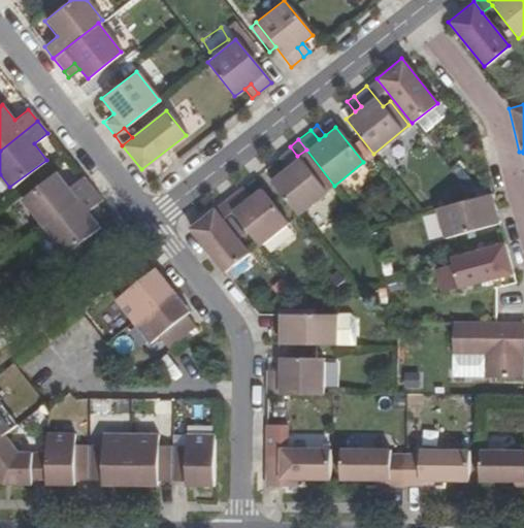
[(297,215),(325,192),(297,156),(290,146),(276,158),(285,167),(269,179),(297,215)]
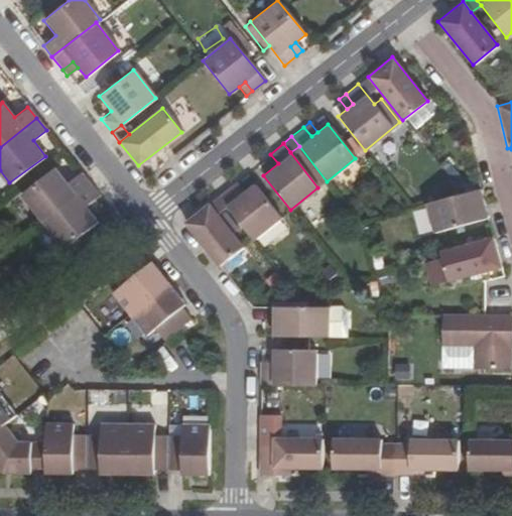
[(54,168),(19,196),(40,223),(89,184),(80,172),(67,182),(54,168)]
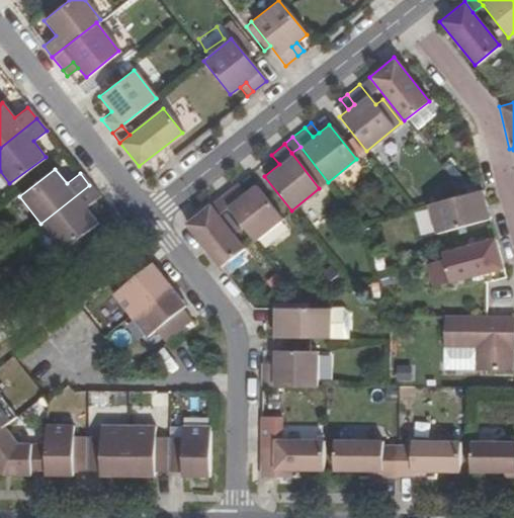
[(238,197),(245,192),(237,182),(230,187),(238,197)]
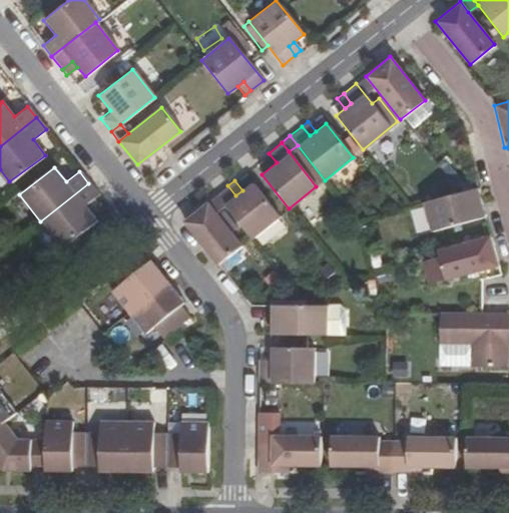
[(251,182),(242,190),(235,195),(227,185),(215,195),(223,204),(250,239),(279,216),(251,182)]
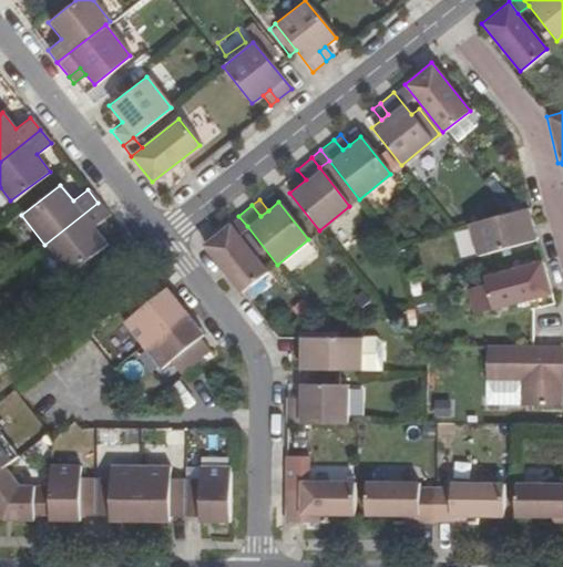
[(108,214),(98,203),(44,245),(68,274),(105,244),(93,226),(108,214)]
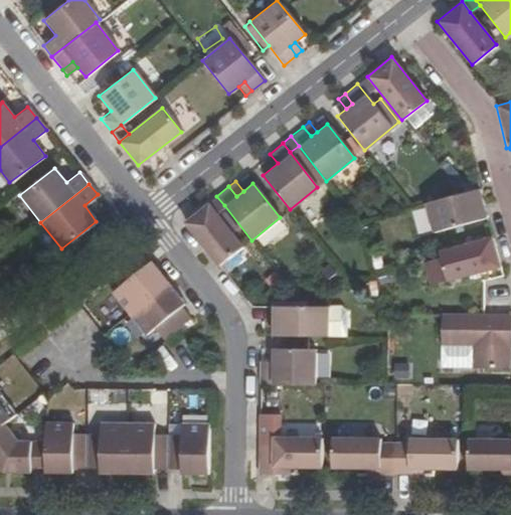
[(486,216),(478,188),(460,193),(423,203),(433,231),(486,216)]
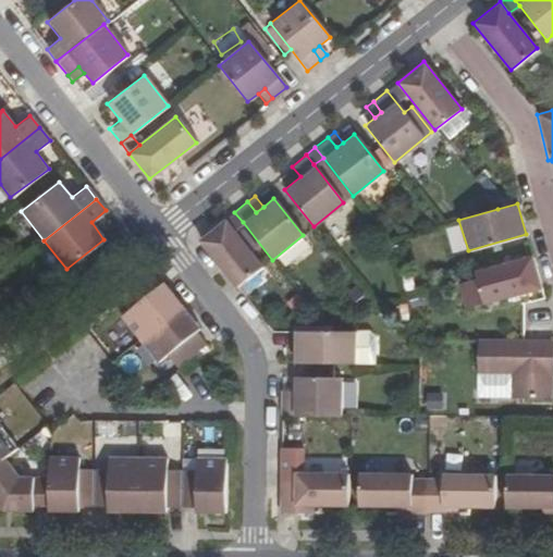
[(233,230),(243,222),(234,212),(224,219),(233,230)]
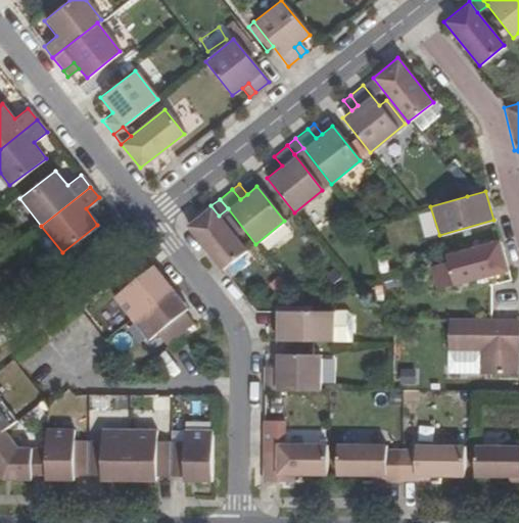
[(210,205),(186,226),(221,270),(245,250),(219,216),(210,205)]
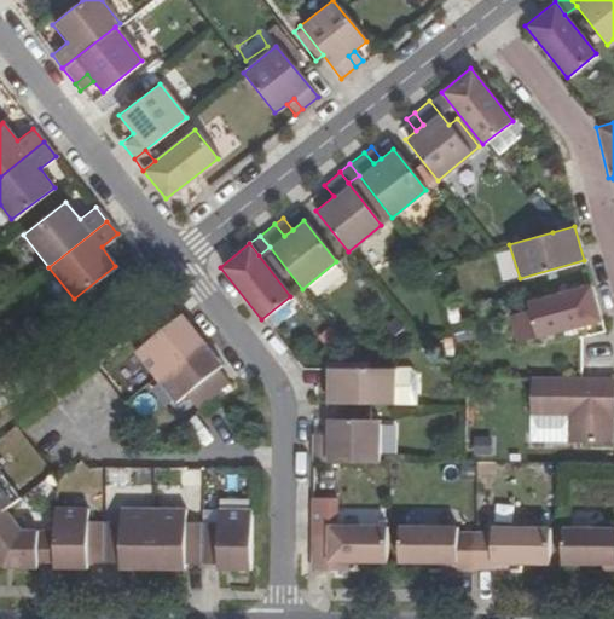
[(527,302),(537,336),(600,320),(590,285),(527,302)]
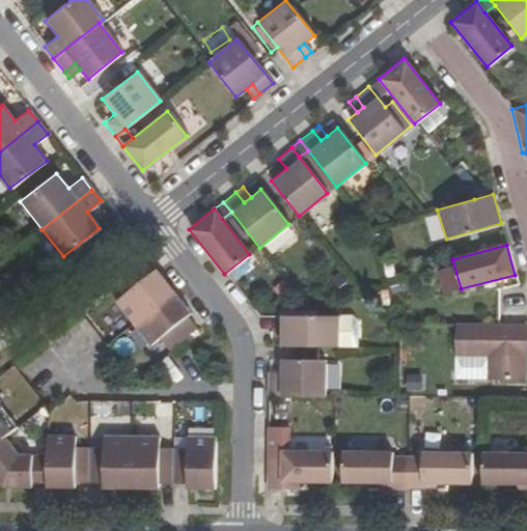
[(444,294),(461,288),(452,259),(437,263),(444,294)]
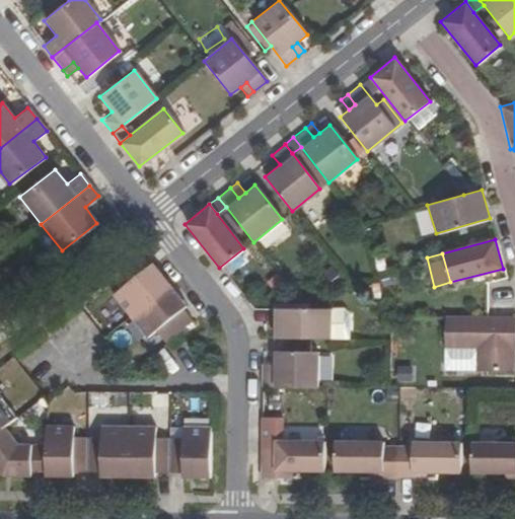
[(120,288),(111,294),(128,315),(145,337),(154,330),(163,342),(174,332),(190,321),(180,309),(174,301),(178,298),(168,284),(158,272),(154,275),(147,266),(138,254),(111,277),(120,288)]
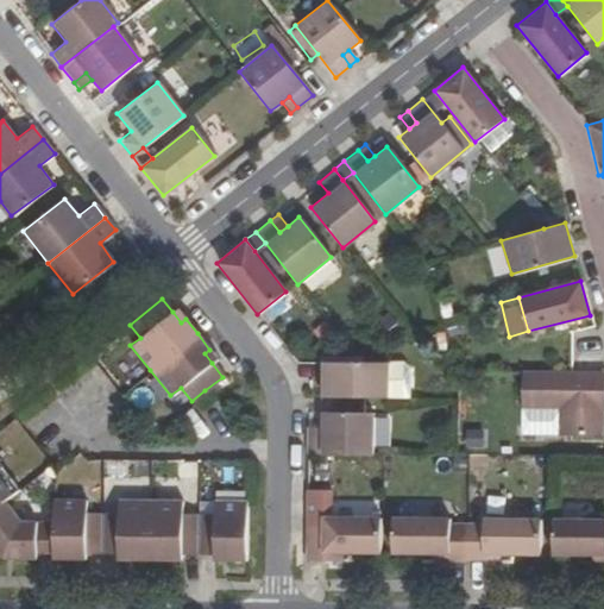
[(186,319),(176,307),(172,312),(181,322),(186,319)]
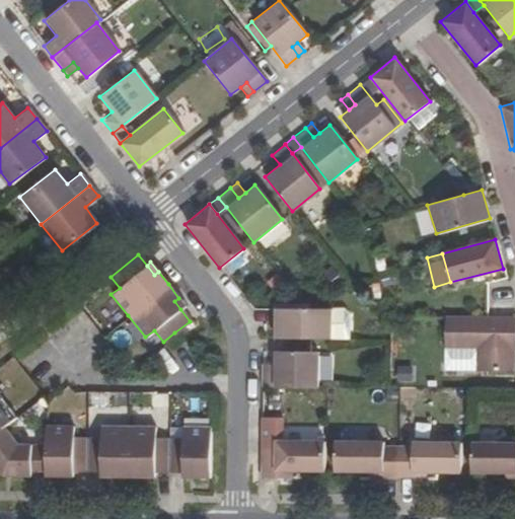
[(97,325),(120,310),(109,295),(87,310),(97,325)]
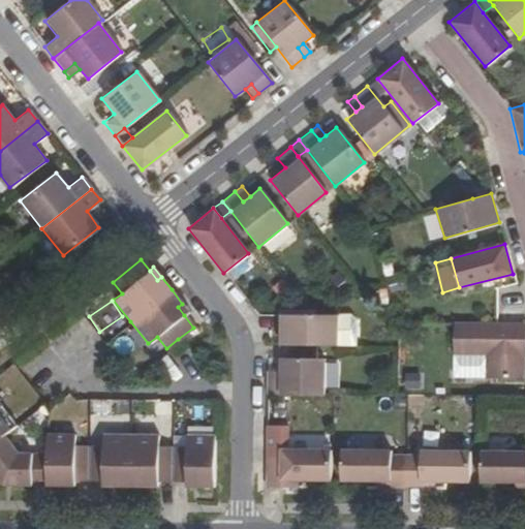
[(182,304),(178,307),(184,315),(189,312),(182,304)]
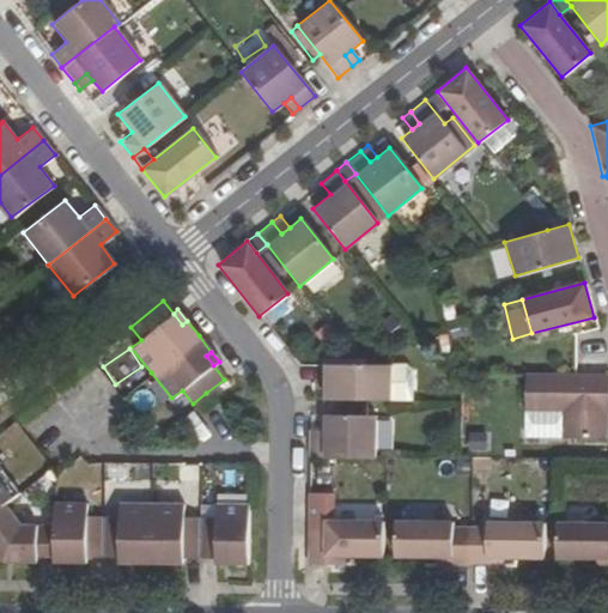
[(322,399),(389,401),(389,364),(323,363),(322,399)]
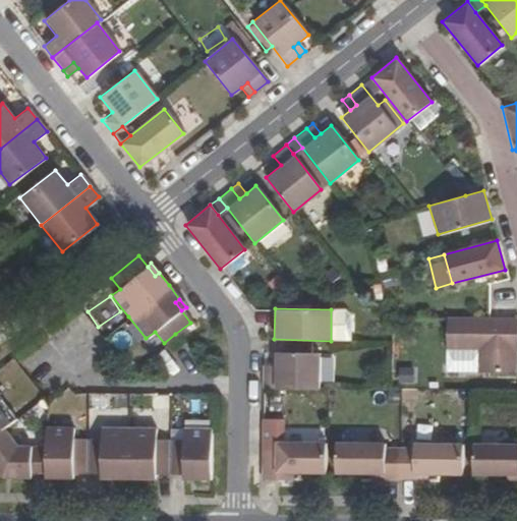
[(331,309),(331,341),(348,341),(348,315),(343,309),(331,309)]
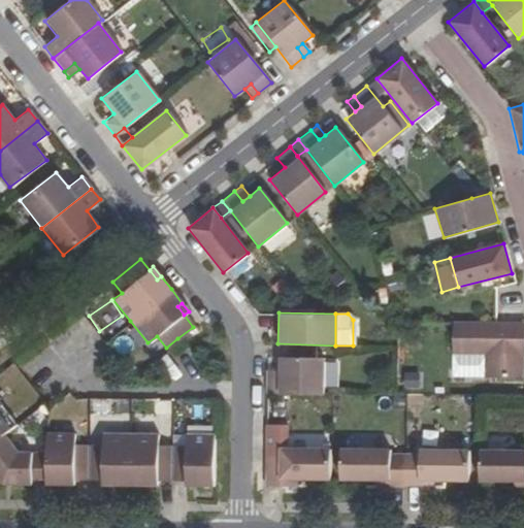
[(523,341),(523,323),(494,322),(451,322),(451,353),(452,353),(481,354),(482,375),(482,376),(519,377),(520,354),(520,344),(523,344),(523,341)]
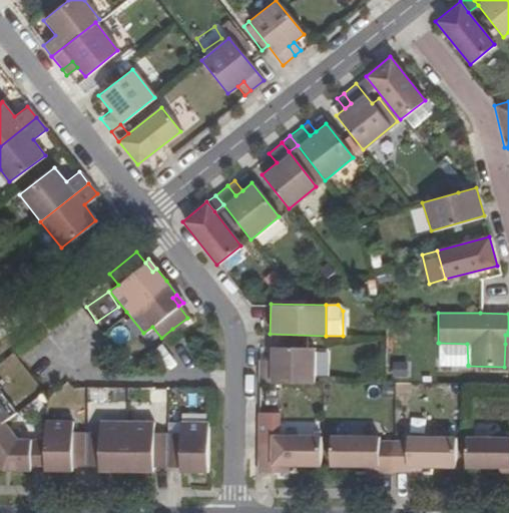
[(467,344),(439,343),(439,365),(468,365),(467,344)]
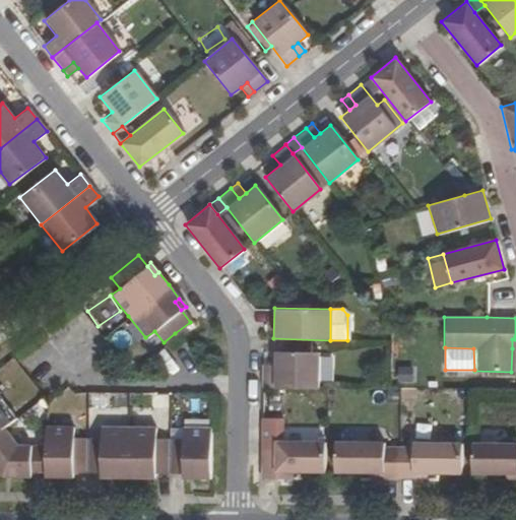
[(260,387),(317,388),(318,353),(273,351),(273,364),(260,364),(260,387)]
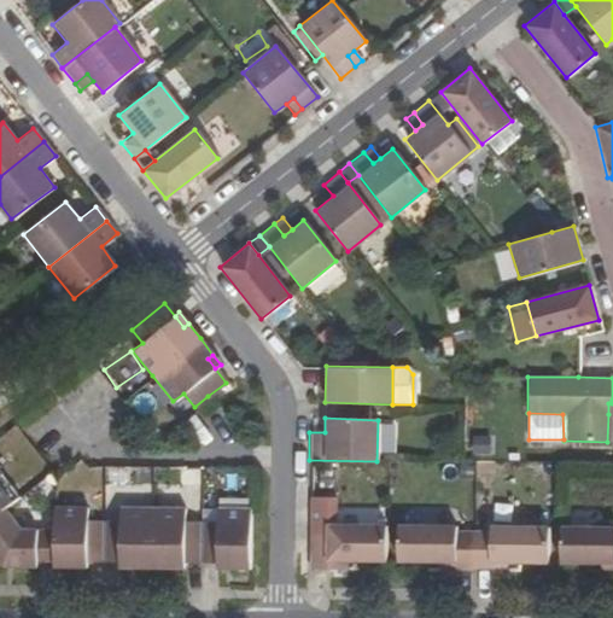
[(170,567),(170,561),(182,561),(198,561),(214,563),(228,563),(228,569),(247,569),(249,508),(215,507),(214,520),(198,520),(182,520),(182,507),(151,507),(117,507),(117,519),(101,519),(86,519),(86,507),(53,506),(52,529),(21,528),(4,507),(17,497),(0,477),(0,555),(10,566),(52,567),(73,567),(73,560),(85,561),(101,561),(117,561),(129,561),(129,567),(151,567),(170,567)]
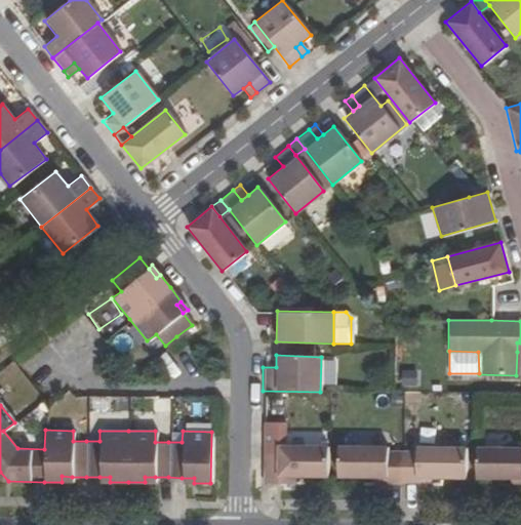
[(275,475),(292,475),(325,476),(326,445),(276,445),(275,453),(262,452),(262,483),(275,483),(275,475)]
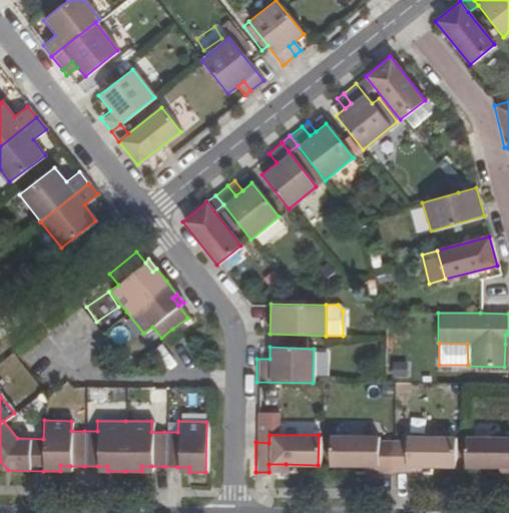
[(377,471),(391,473),(391,442),(377,442),(377,436),(329,436),(329,464),(377,466),(377,471)]
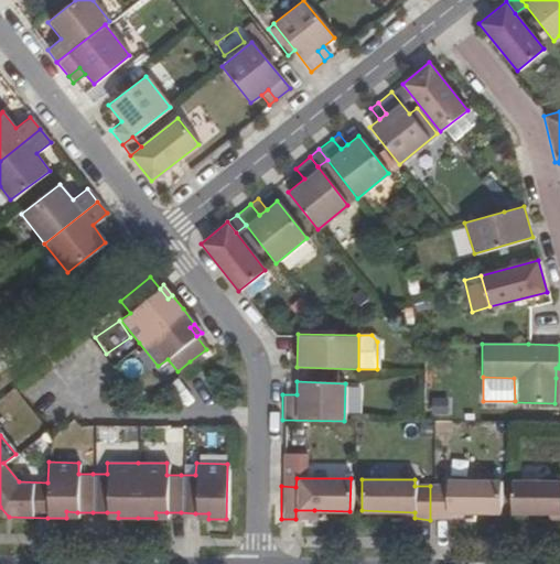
[(447,486),(430,486),(430,520),(447,519),(447,512),(499,512),(499,481),(447,480),(447,486)]
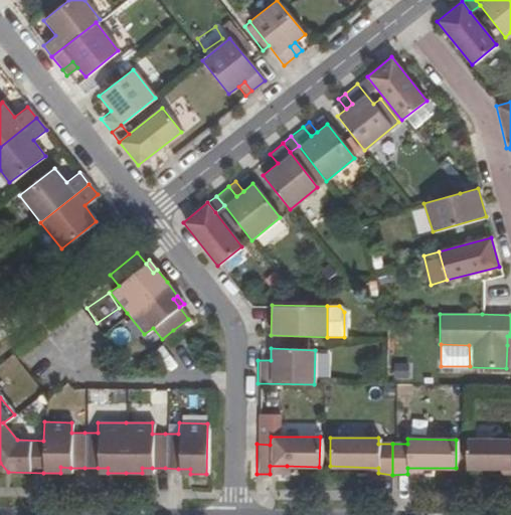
[(510,439),(467,439),(466,468),(510,469),(510,439)]
